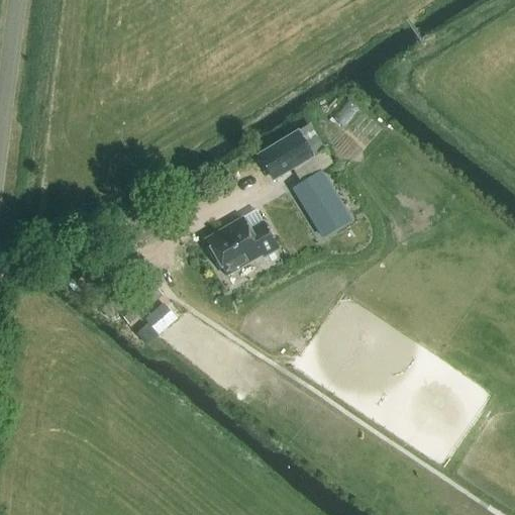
[(325,147),(310,123),(260,155),(275,179),(325,147)]
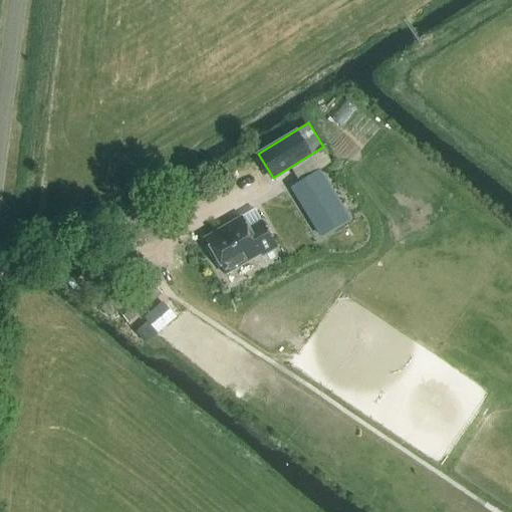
[(314,154),(320,167),(334,161),(328,148),(314,154)]
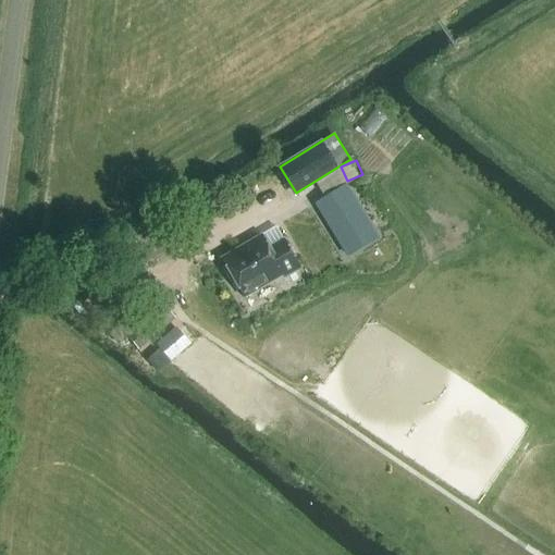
[(349,255),(375,238),(343,184),(317,200),(349,255)]
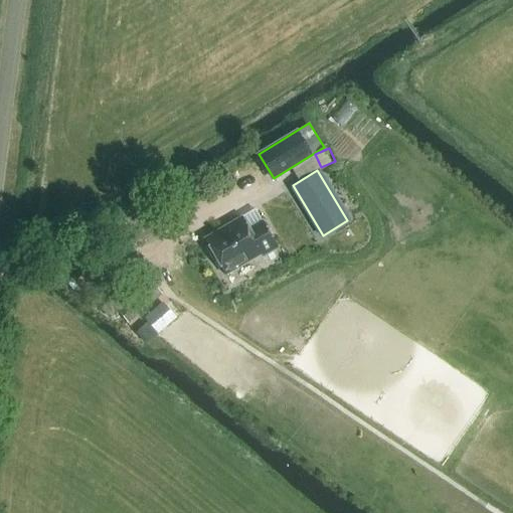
[(226,273),(238,265),(241,266),(248,262),(249,259),(262,251),(265,255),(279,246),(262,217),(248,225),(243,217),(206,239),(208,242),(207,248),(213,259),(219,261),(226,273)]
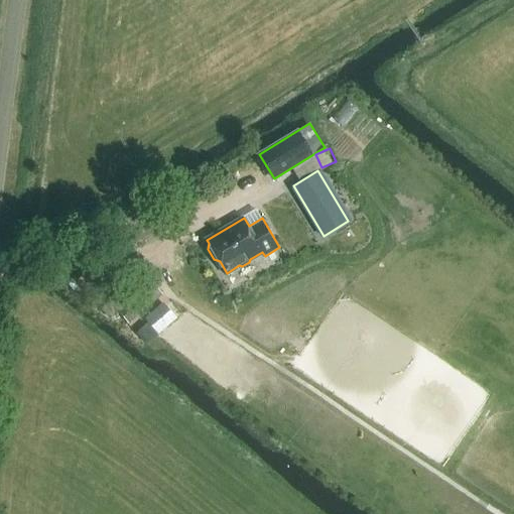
[(162,293),(153,282),(133,298),(142,309),(162,293)]
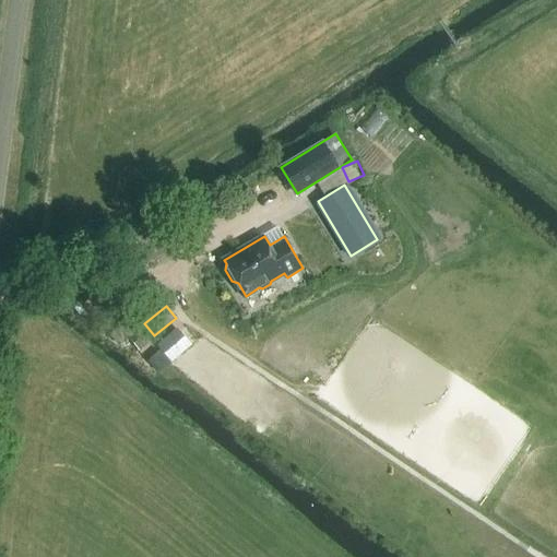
[(192,343),(181,331),(161,348),(172,360),(192,343)]
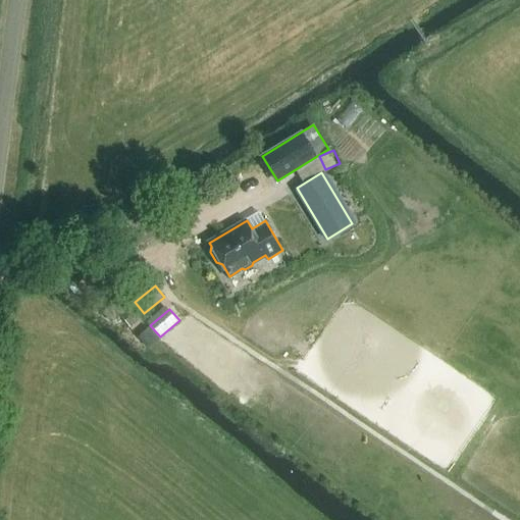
[(159,336),(149,326),(138,335),(148,347),(159,336)]
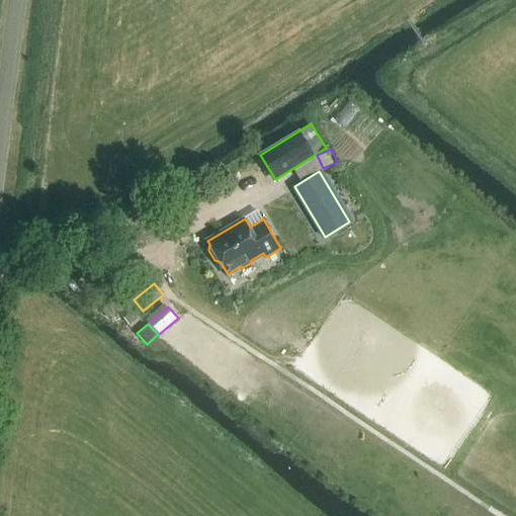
All buildings are outlined.
